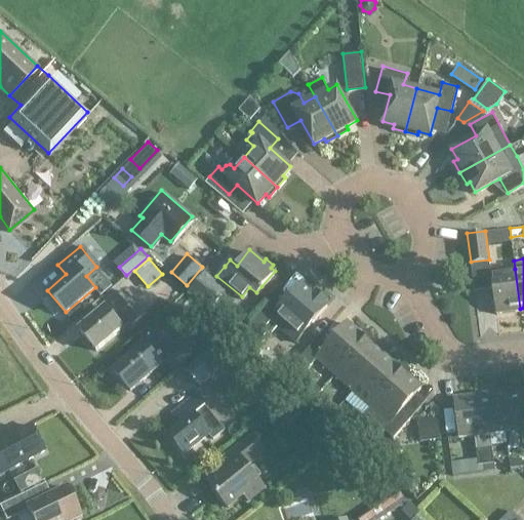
[(515,269),(502,271),(501,262),(489,264),(495,312),(520,309),(515,269)]
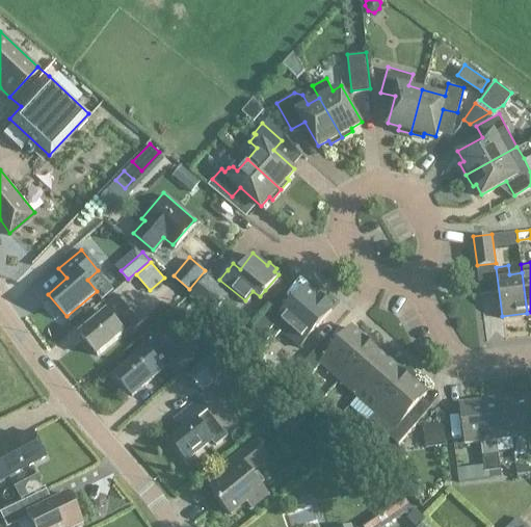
[(190,294),(213,313),(229,293),(206,274),(190,294)]
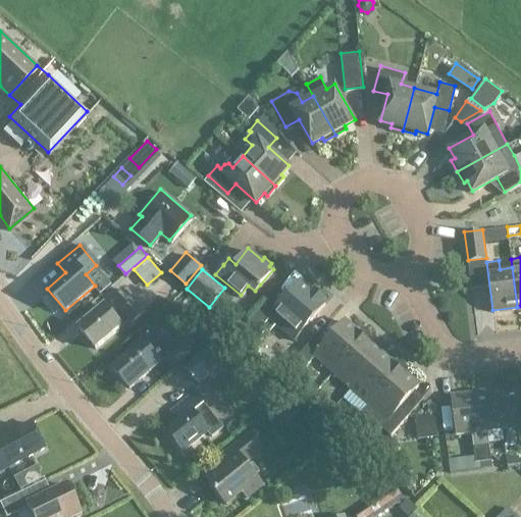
[(294,339),(325,302),(322,300),(325,298),(315,289),(313,292),(300,279),(276,307),(267,299),(248,321),(257,329),(269,316),(294,339)]
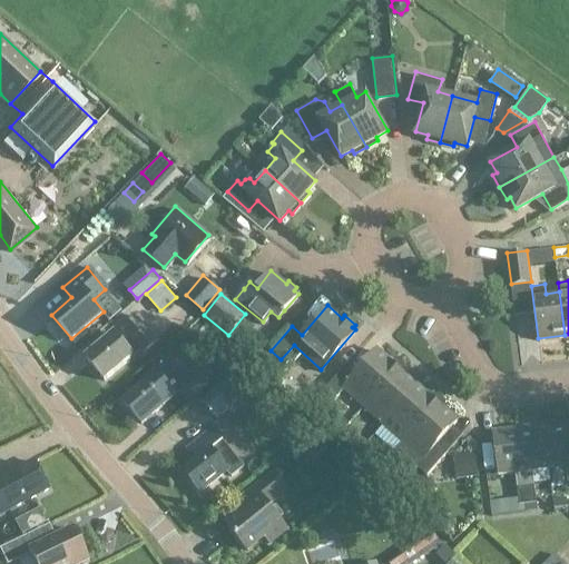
[(143,350),(158,337),(138,314),(123,327),(125,329),(118,335),(115,330),(86,355),(104,377),(140,347),(143,350)]
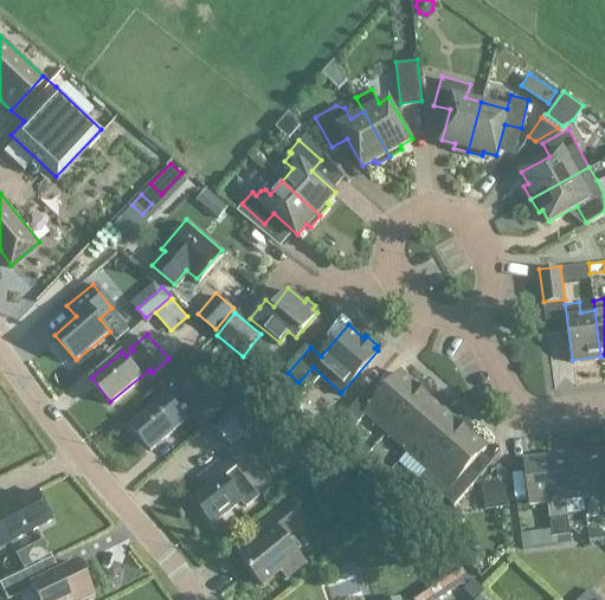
[(386,431),(422,389),(400,371),(378,397),(367,387),(341,417),(353,426),(365,412),(386,431)]
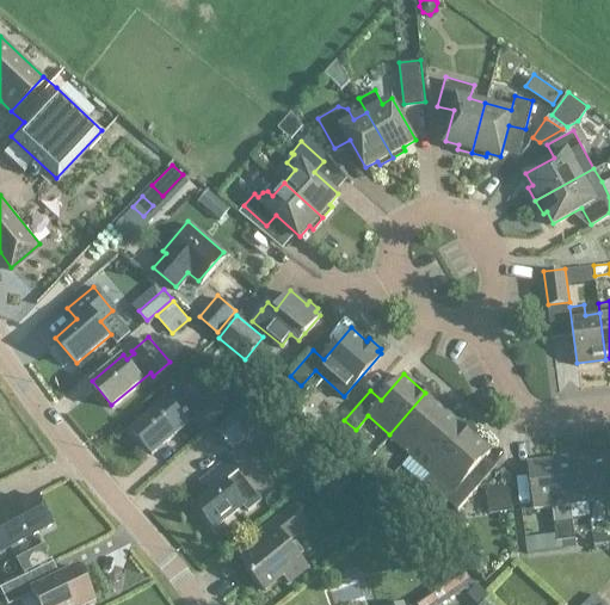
[(201,426),(229,401),(217,388),(203,401),(190,414),(190,415),(201,426)]
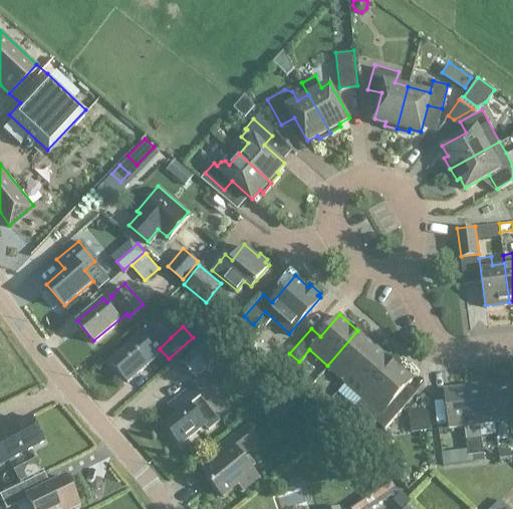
[(107,358),(126,379),(160,349),(160,348),(171,337),(161,327),(147,340),(139,330),(107,358)]
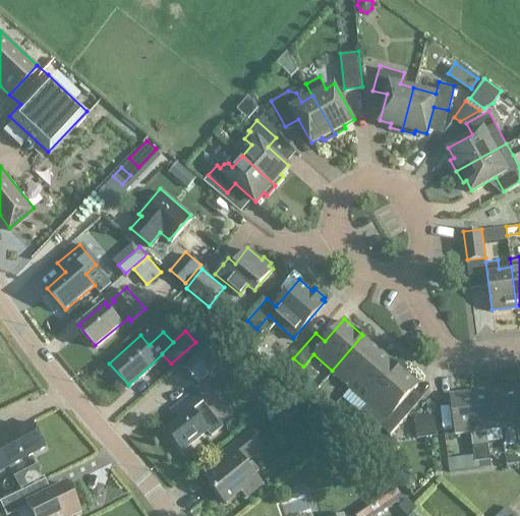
[(381,351),(362,335),(332,370),(349,387),(381,351)]
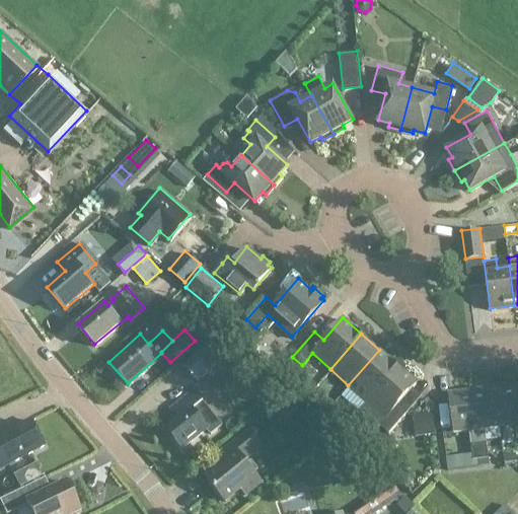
[(220,355),(204,337),(179,359),(196,377),(220,355)]
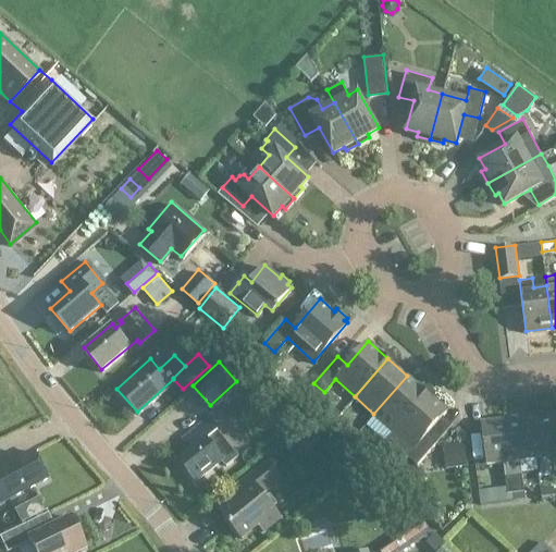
[(407,376),(373,414),(393,430),(427,393),(407,376)]
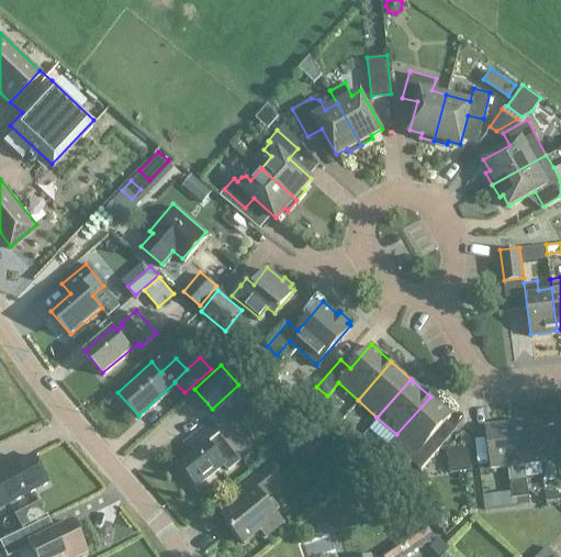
[(430,397),(396,434),(389,443),(410,460),(411,458),(421,467),(439,447),(429,438),(450,414),(430,397)]
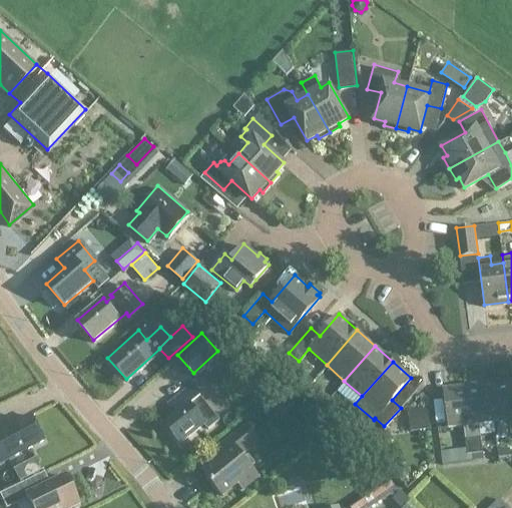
[(301,388),(308,380),(298,371),(290,379),(301,388)]
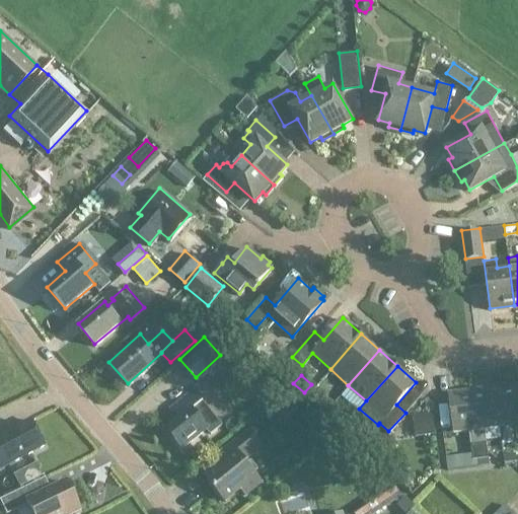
[(495,385),(500,425),(515,423),(516,436),(517,436),(517,383),(517,382),(495,385)]
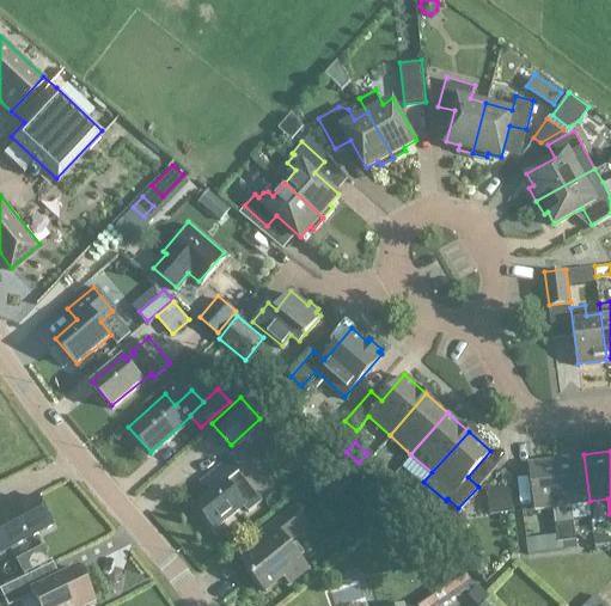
[(590,501),(584,454),(556,458),(567,539),(575,538),(572,503),(590,501)]
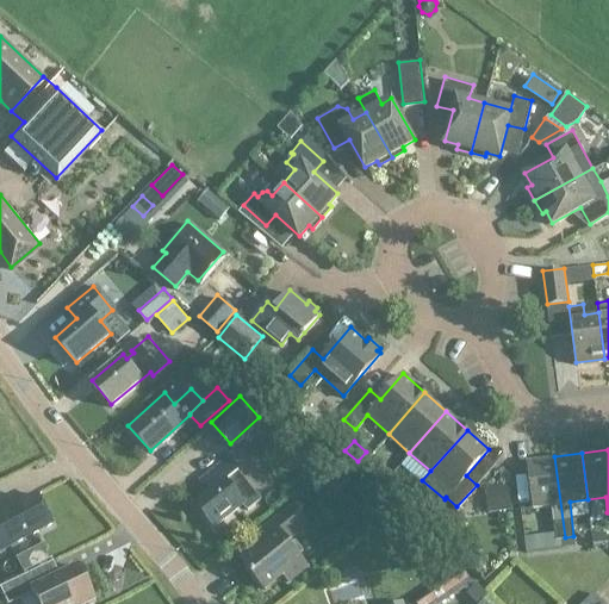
[(225,456),(216,465),(202,477),(209,486),(194,498),(216,524),(243,502),(246,505),(258,496),(225,456)]
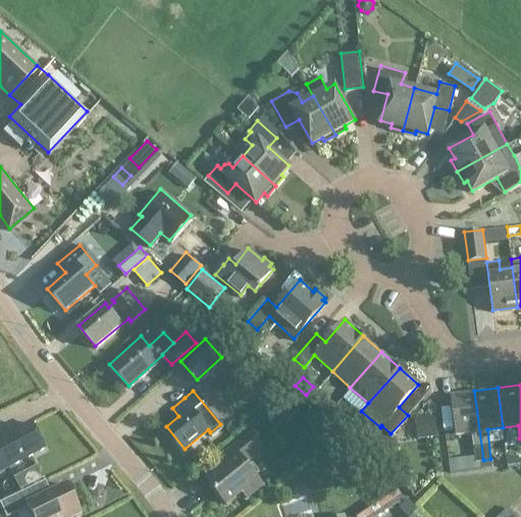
[(292,391),(280,400),(293,414),(304,405),(292,391)]
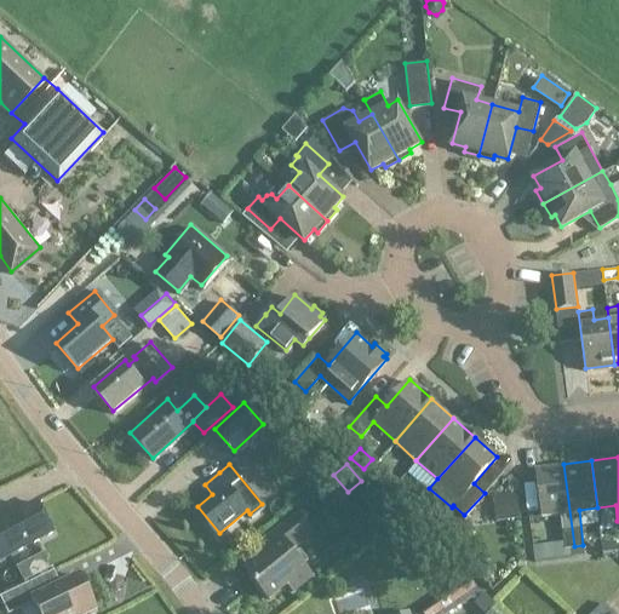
[(574,546),(563,464),(536,468),(542,514),(560,512),(565,547),(574,546)]
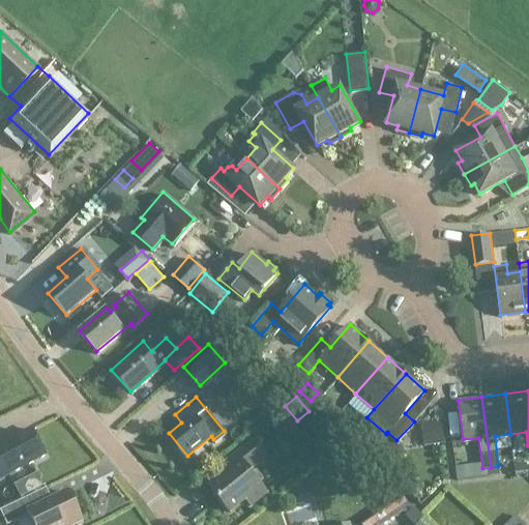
[(333,418),(340,411),(331,403),(324,410),(333,418)]
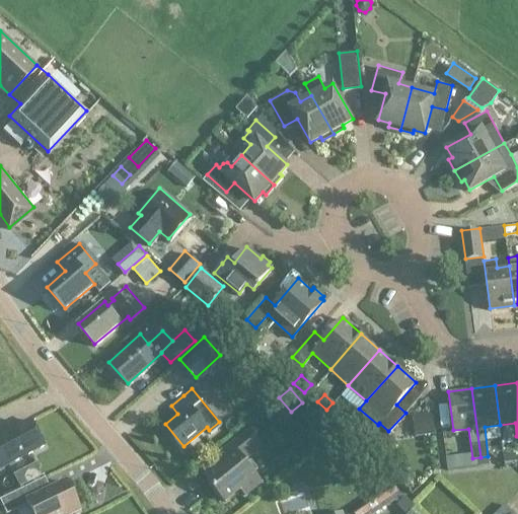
[(343,411),(333,402),(326,410),(336,419),(343,411)]
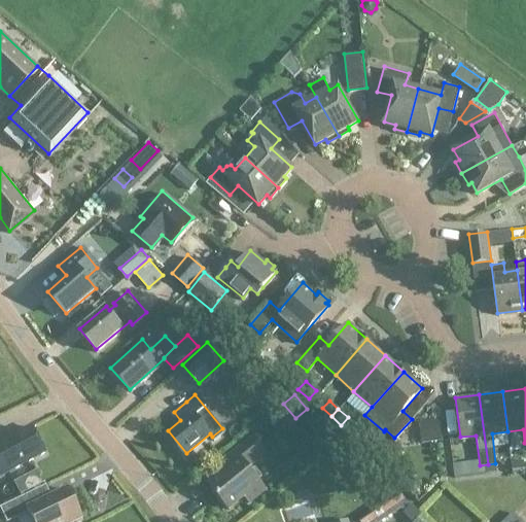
[(441,438),(439,418),(419,420),(421,441),(441,438)]
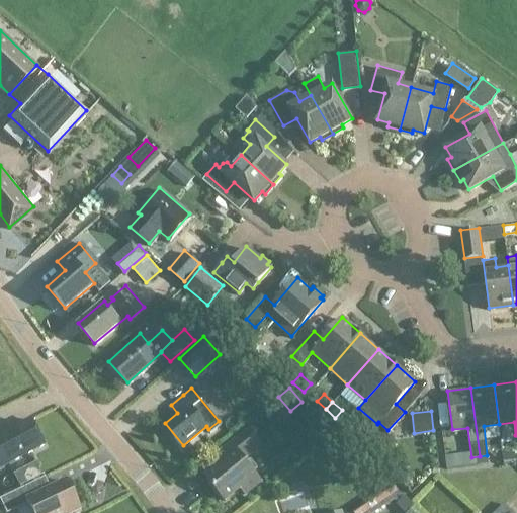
[(4,438),(0,440),(0,464),(42,442),(29,417),(0,432),(4,438)]
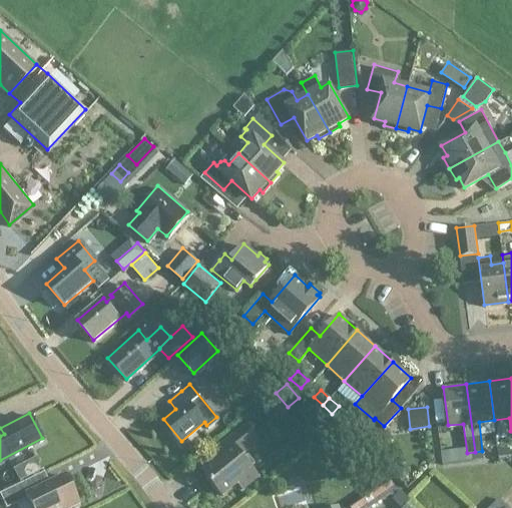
[(240,452),(260,438),(246,422),(217,445),(225,456),(204,472),(221,493),(237,481),(241,486),(258,474),(240,452)]
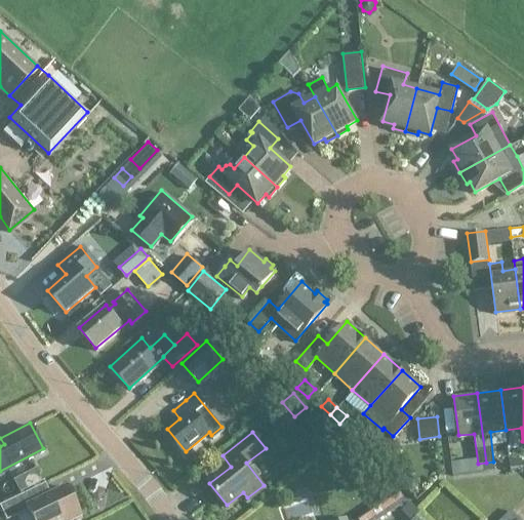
[(449,455),(450,470),(467,469),(467,454),(449,455)]
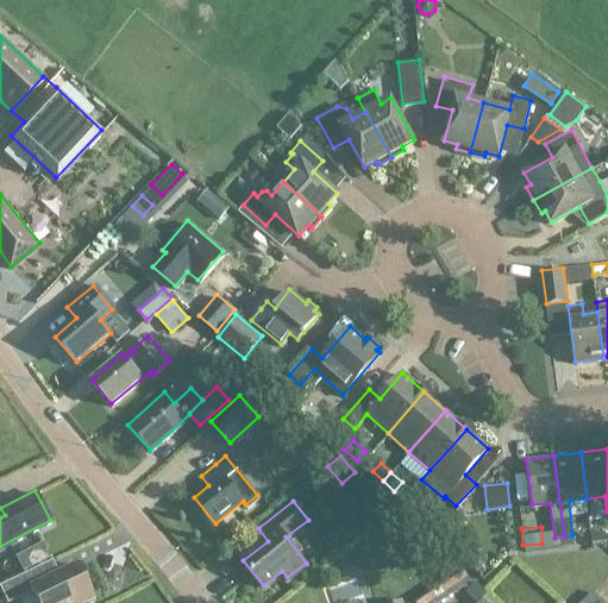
[(606,539),(605,531),(590,532),(591,540),(606,539)]
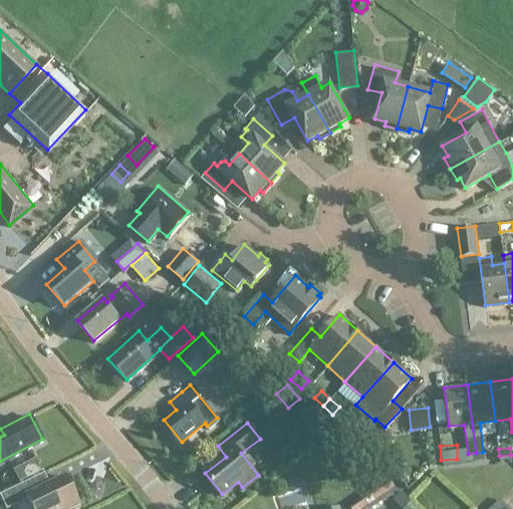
[(35,457),(13,468),(19,479),(41,467),(35,457)]
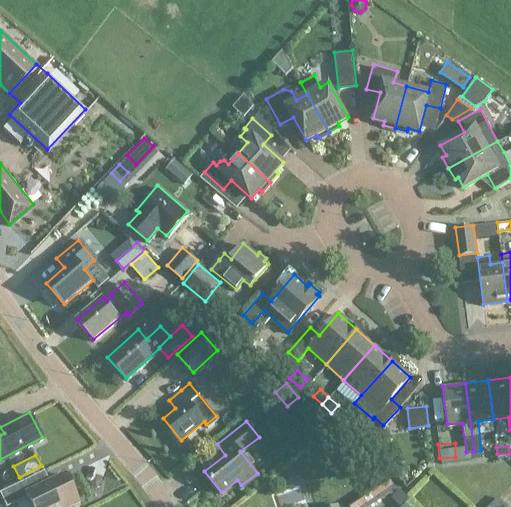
[(64,473),(31,489),(25,478),(0,490),(0,495),(4,503),(25,493),(31,506),(58,506),(76,499),(77,501),(78,501),(64,473)]
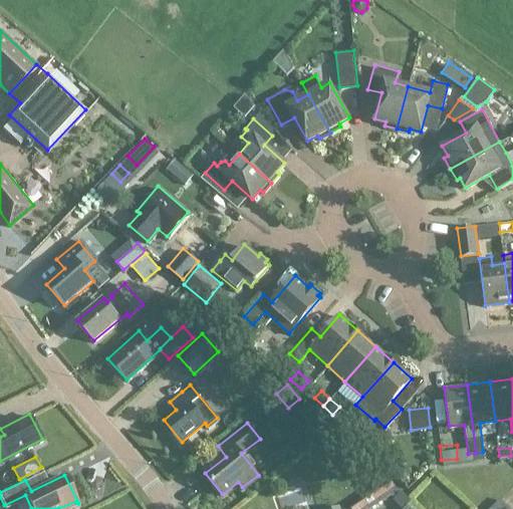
[(351,508),(357,508),(394,485),(388,477),(348,504),(351,508)]
